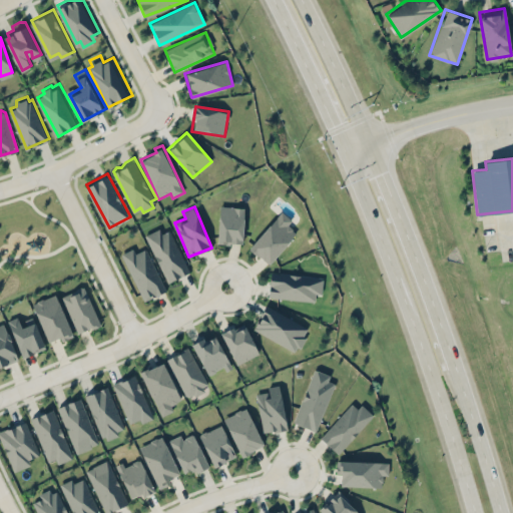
[(244,206),(219,206),(217,242),(242,244),(244,206)]
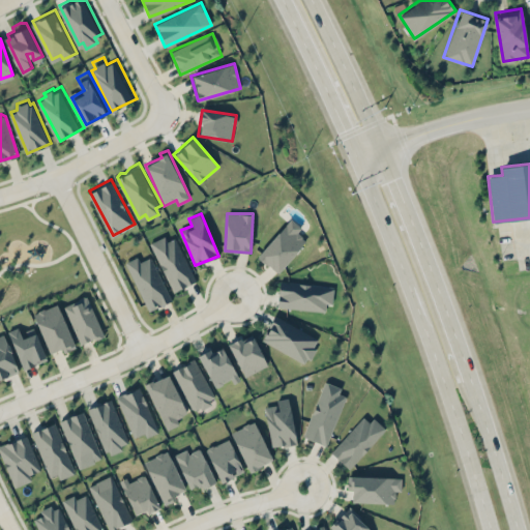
[(257,256),(276,273),(306,240),(297,232),(301,228),(291,218),(257,256)]
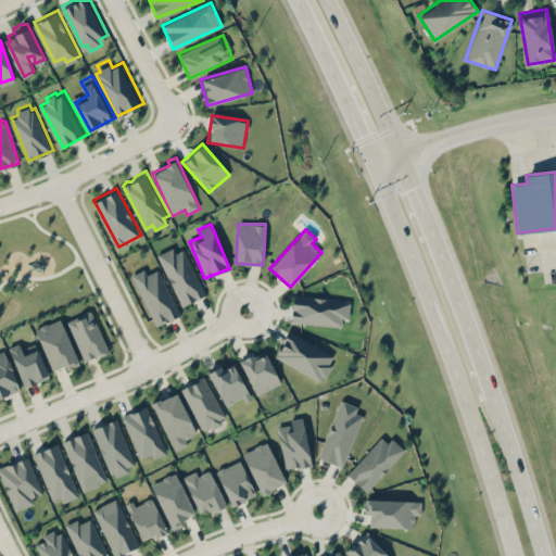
[(204,295),(184,245),(159,255),(180,306),(204,295)]
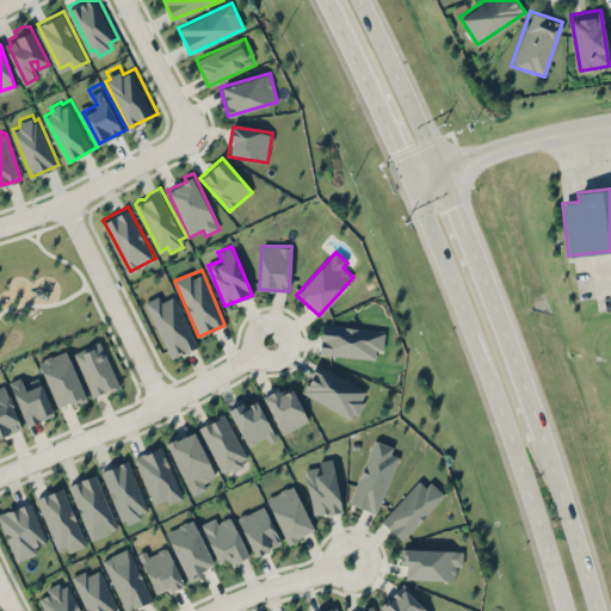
[(173,296),(161,301),(159,295),(144,302),(171,358),(197,346),(173,296)]
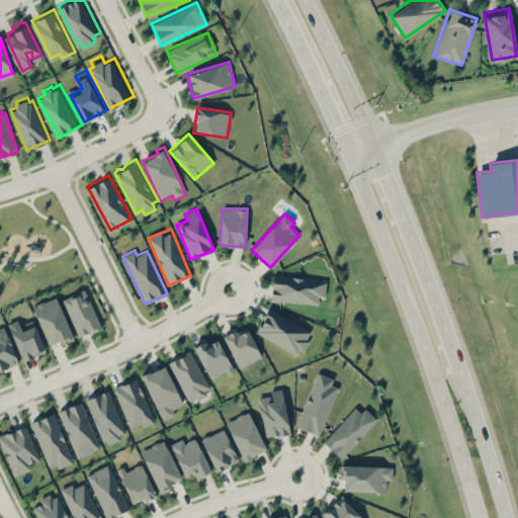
[(318,305),(319,296),(325,296),(327,280),(273,274),(270,299),(318,305)]
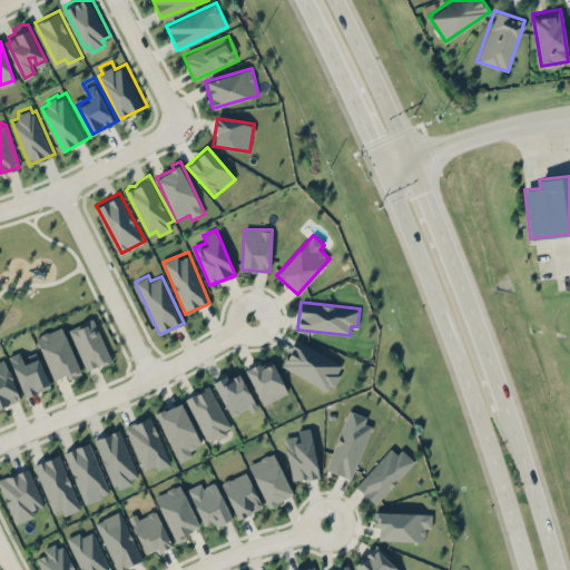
[(111,360),(94,318),(69,328),(87,370),(111,360)]
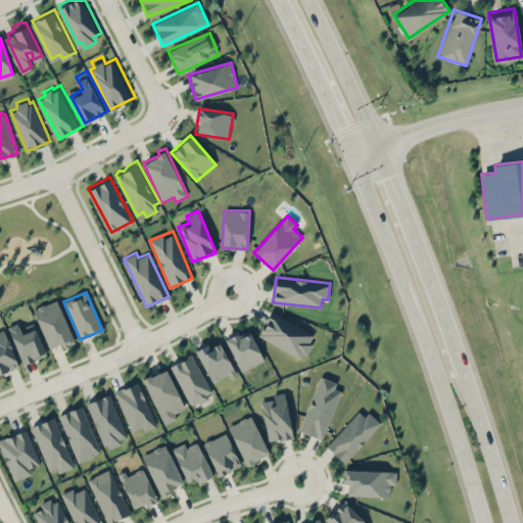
[(75,343),(57,299),(33,308),(49,348),(60,343),(61,348),(75,343)]
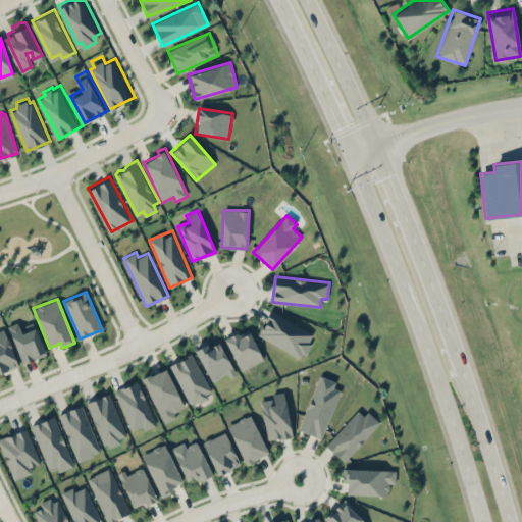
[(257,335),(302,358),(314,333),(270,311),(257,335)]
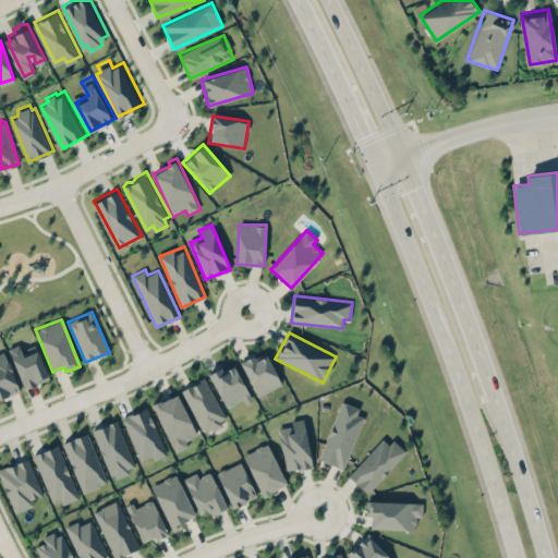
[(36,344),(23,350),(21,343),(8,349),(24,389),(49,378),(36,344)]
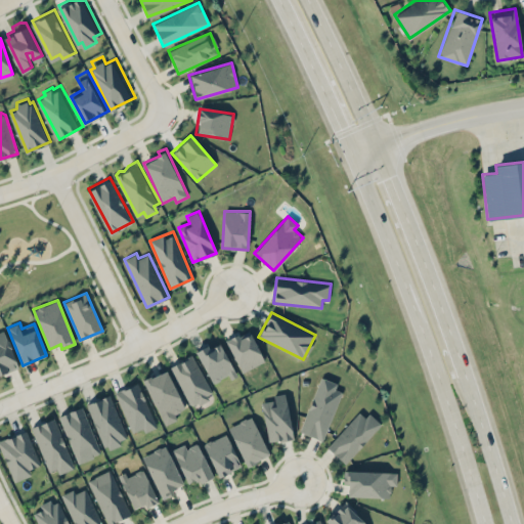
[(0,374),(19,366),(4,330),(0,331),(0,374)]
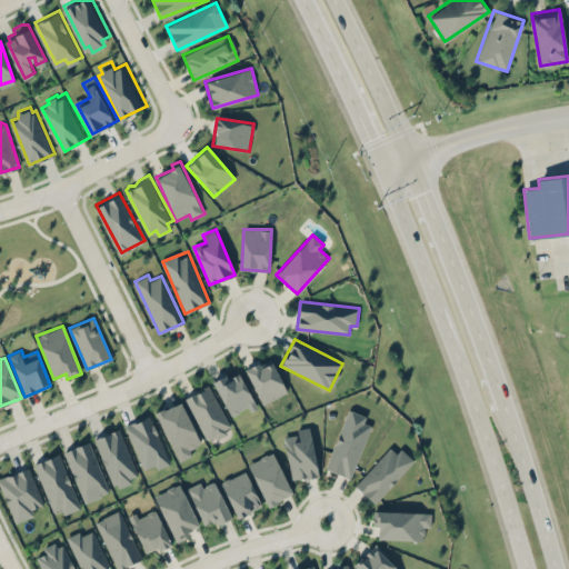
[(260,363),(259,361),(245,368),(262,403),(287,392),(271,359),(260,363)]
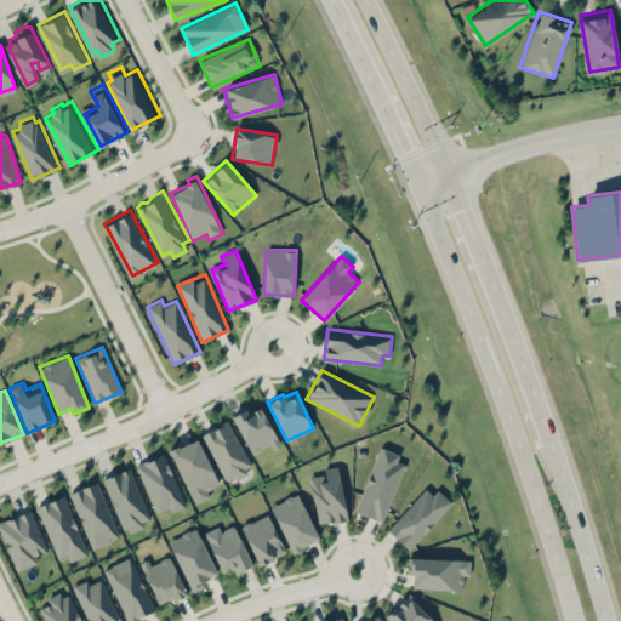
[(232,415),(252,455),(279,442),(261,406),(249,412),(246,408),(232,415)]
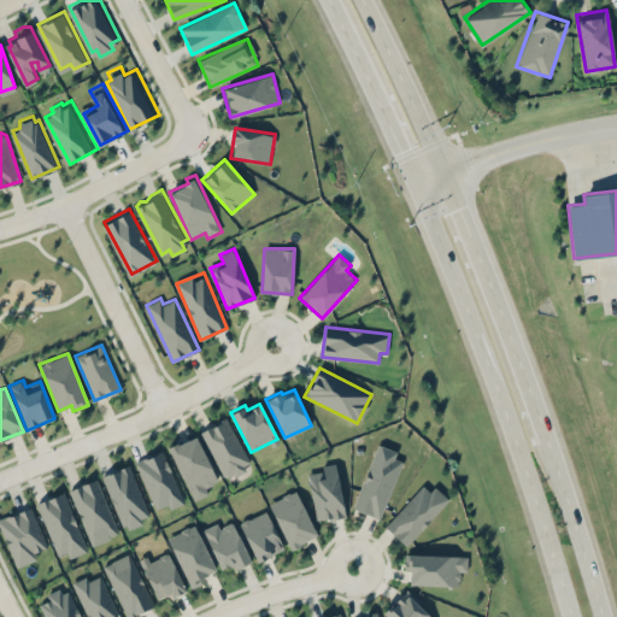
[(200,430),(225,479),(251,465),(227,417),(200,430)]
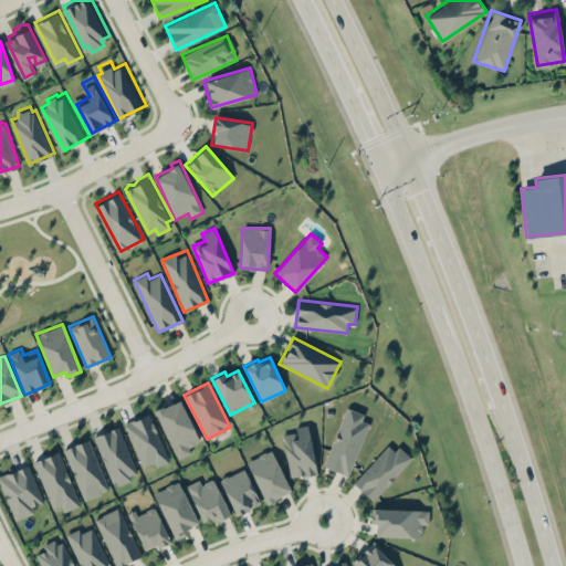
[(191,452),(188,447),(199,441),(179,399),(155,411),(178,459),(191,452)]
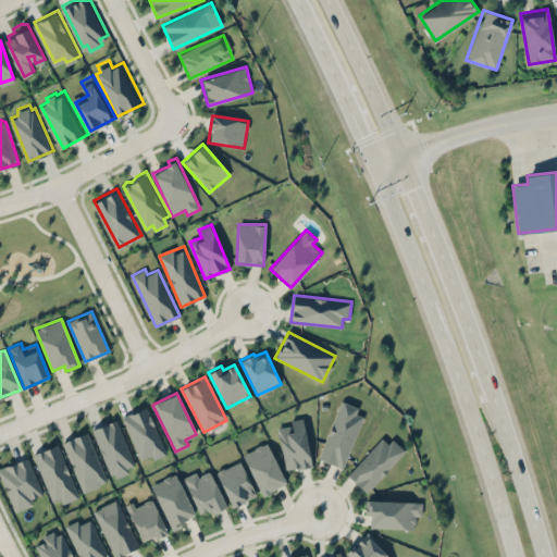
[(318,459),(344,468),(363,416),(356,413),(358,407),(341,400),(318,459)]
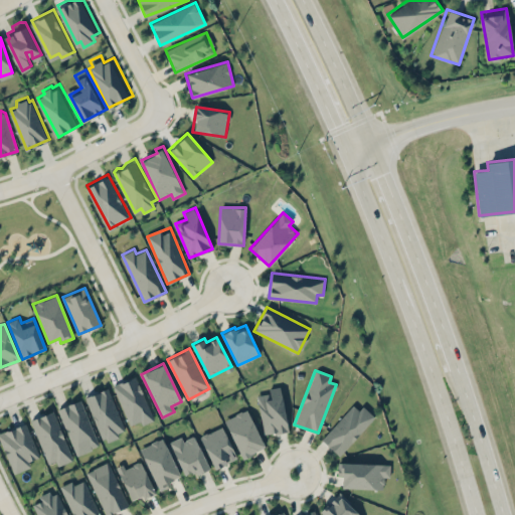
[(113,385),(130,424),(140,420),(141,424),(154,419),(136,375),(113,385)]
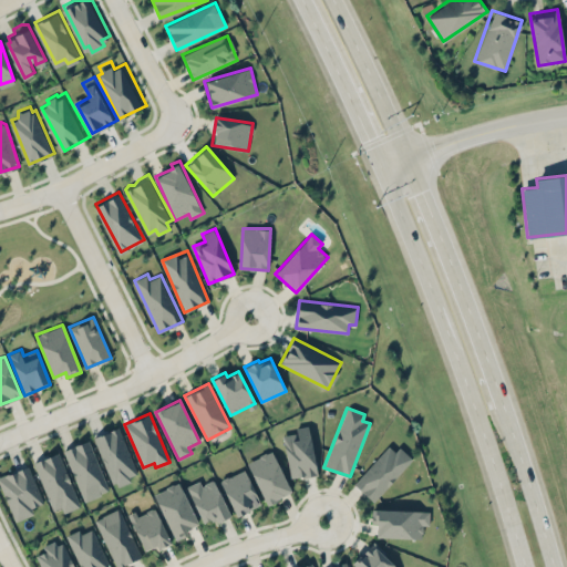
[(317,474),(309,425),(296,428),(297,432),(282,434),(290,478),(317,474)]
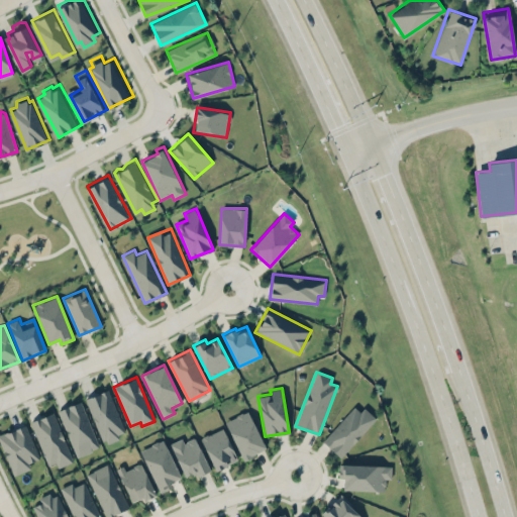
[(126,433),(107,389),(85,399),(104,443),(126,433)]
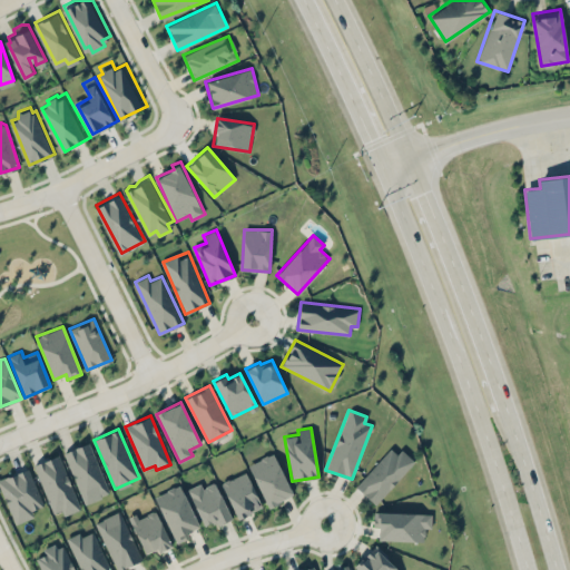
[(64,452),(85,503),(110,493),(88,442),(64,452)]
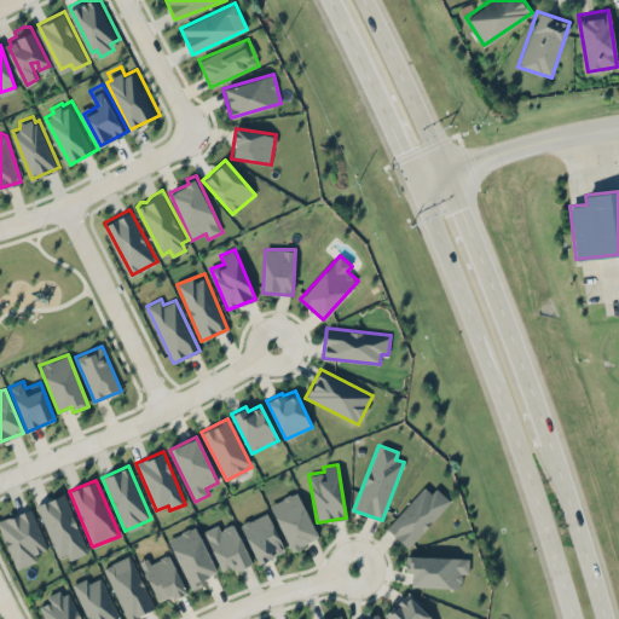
[(427,482),(386,528),(408,548),(449,503),(427,482)]
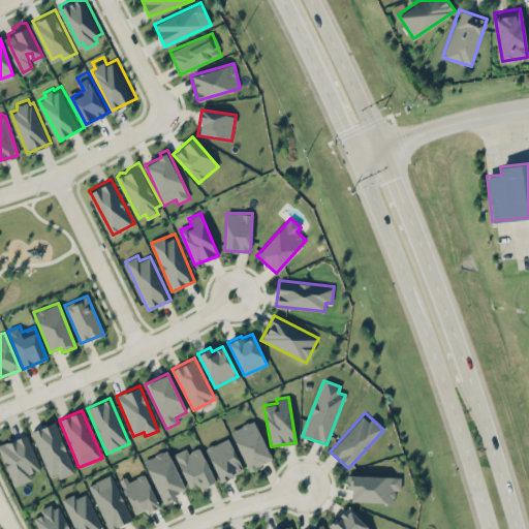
[(231,429),(246,470),(271,461),(255,421),(231,429)]
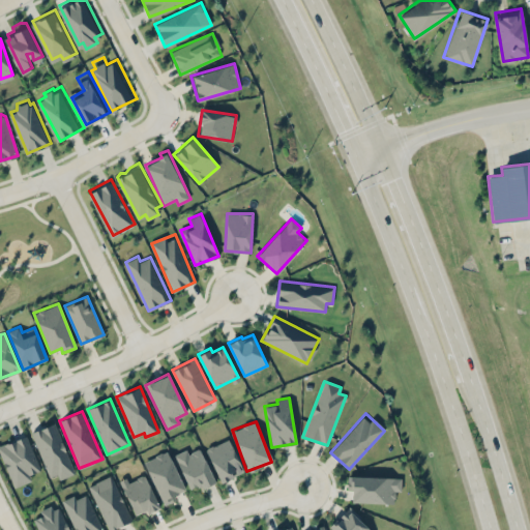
[(31,432),(49,477),(57,474),(59,479),(75,473),(55,422),(31,432)]
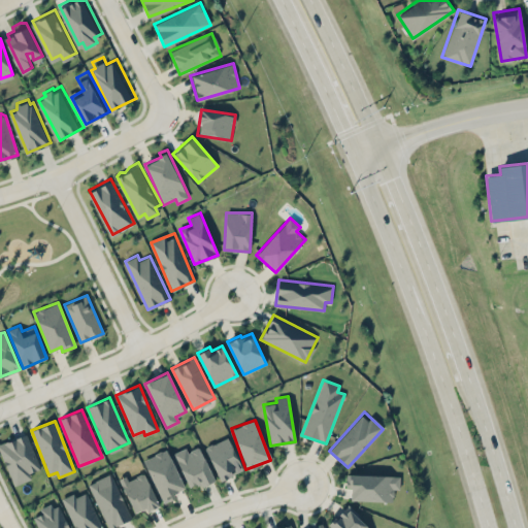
[(0,451),(13,486),(31,479),(29,473),(40,468),(26,432),(0,442),(0,451)]
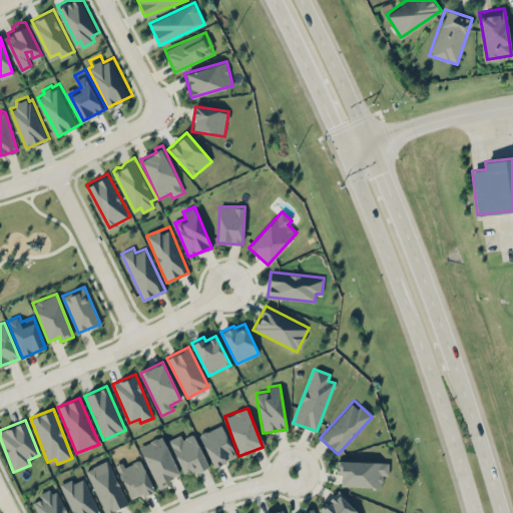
[(235,456),(221,424),(198,434),(213,467),(235,456)]
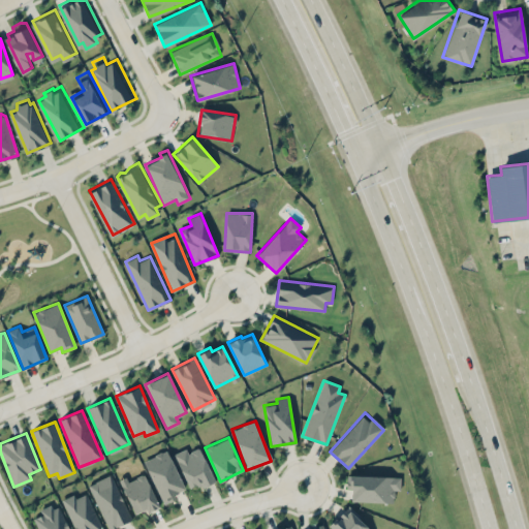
[(189,490),(214,481),(200,446),(187,452),(186,448),(175,453),(189,490)]
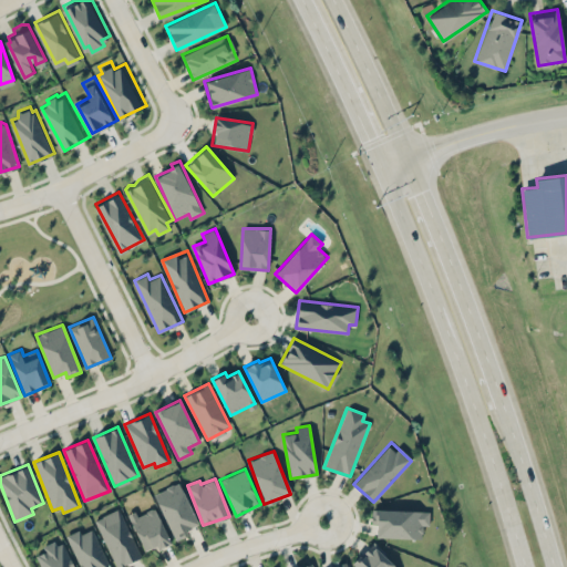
[(154,493),(175,540),(188,534),(186,529),(198,524),(179,482),(154,493)]
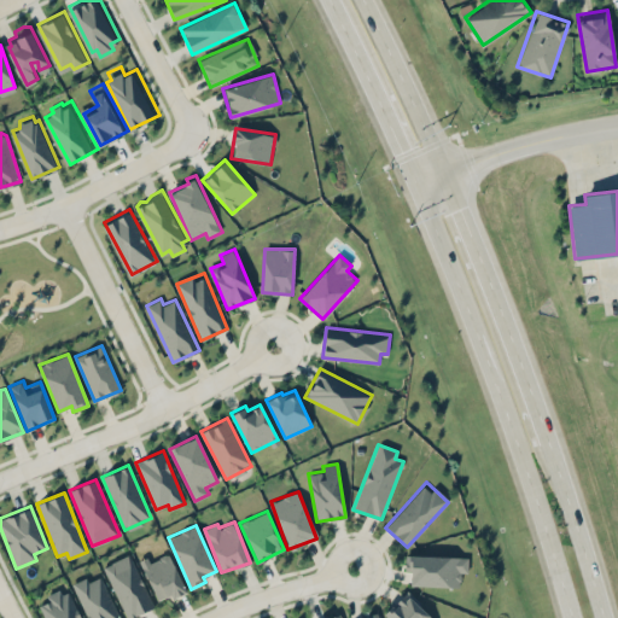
[(186,593),(169,551),(140,563),(157,600),(170,595),(172,599),(186,593)]
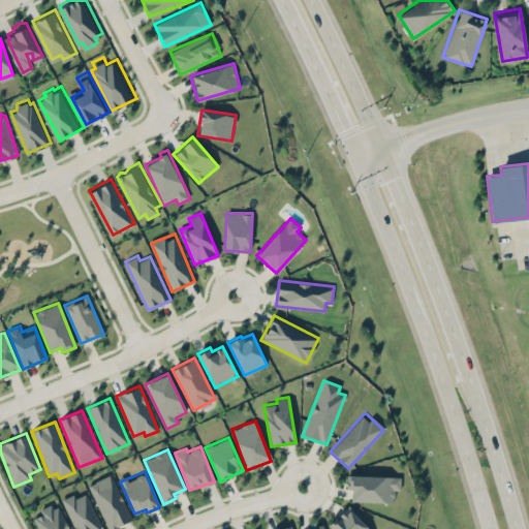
[(109,528),(130,521),(113,474),(90,484),(106,528),(109,528)]
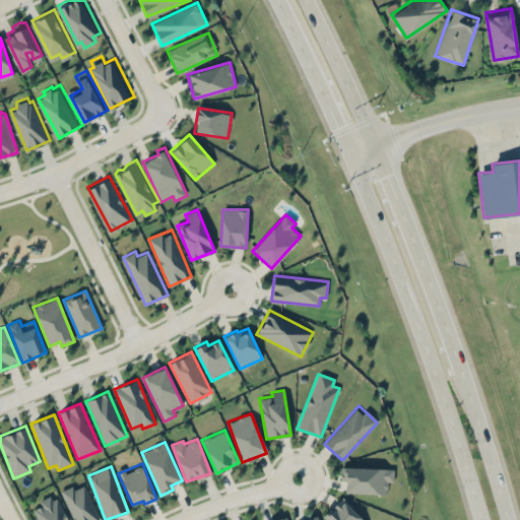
[(394,468),(341,467),(340,479),(345,479),(345,493),(387,494),(387,481),(393,481),(394,468)]
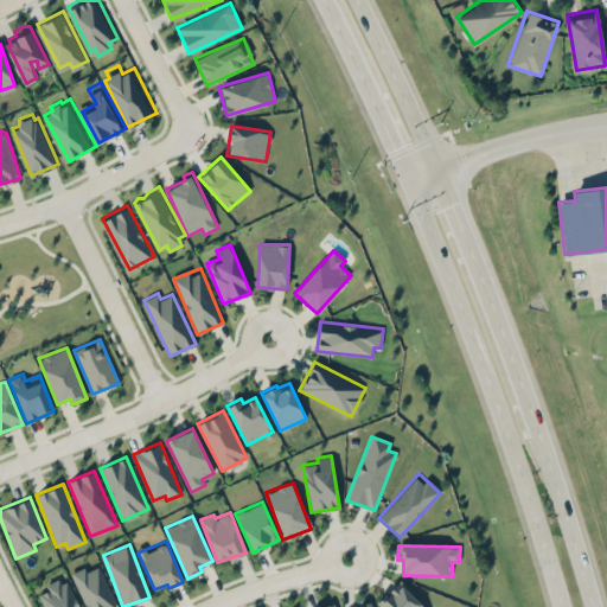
[(117,606),(100,566),(87,572),(84,567),(71,573),(85,606),(117,606)]
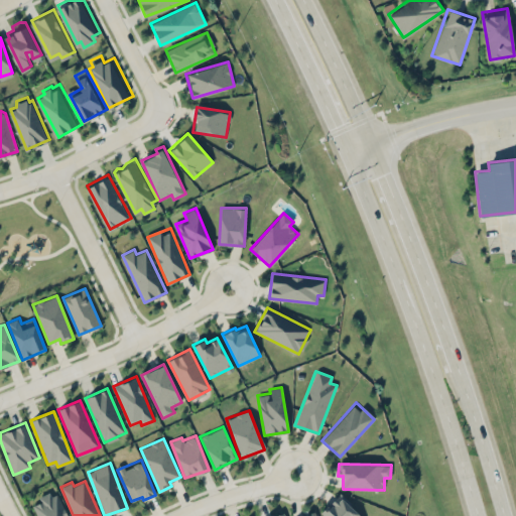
[(68,515),(56,491),(39,498),(41,502),(32,505),(37,515),(68,515)]
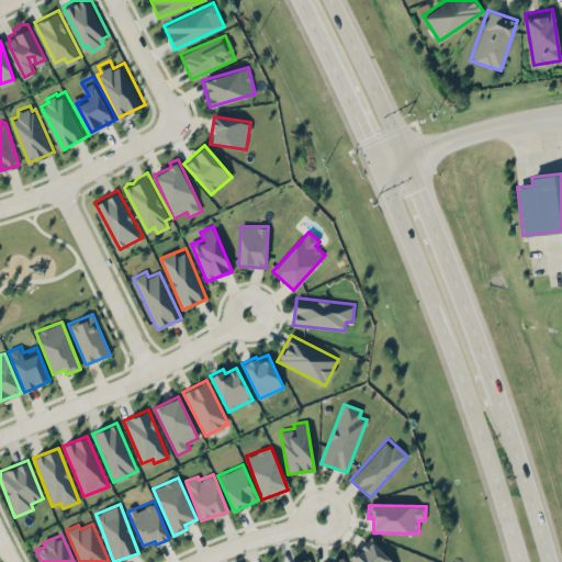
[(350,557),(355,561),(392,561),(370,538),(350,557)]
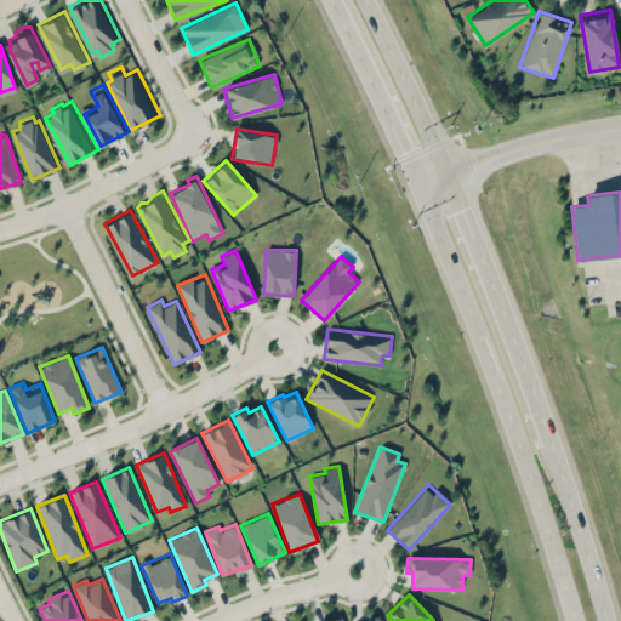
All buildings are outlined.
